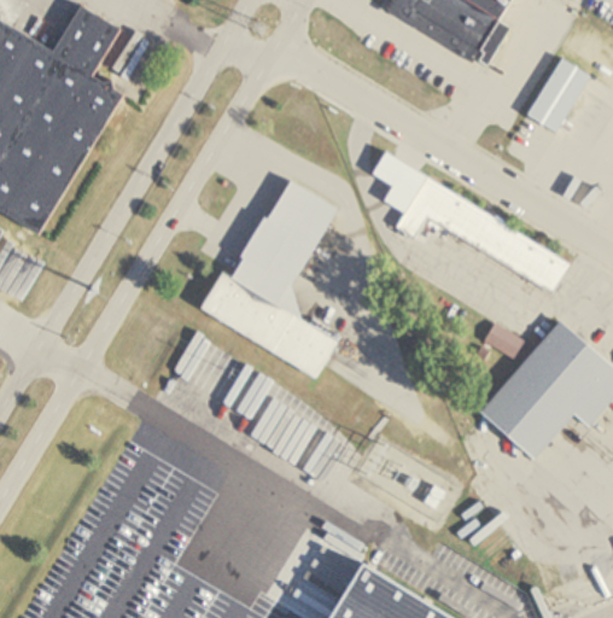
[(391,0),(384,15),(474,66),(511,0),(391,0)]
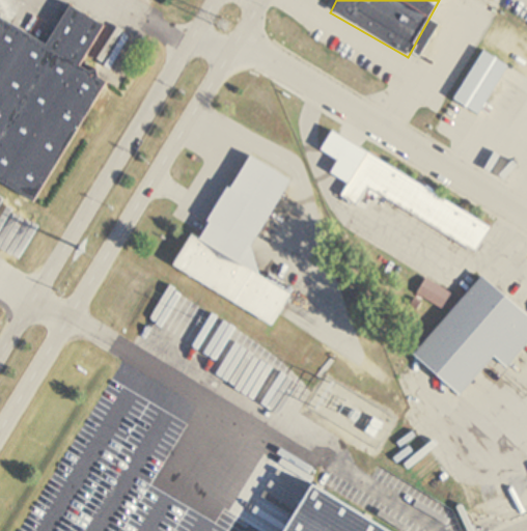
[(0,179),(32,199),(105,80),(79,64),(103,25),(68,4),(45,44),(0,16),(0,179)]
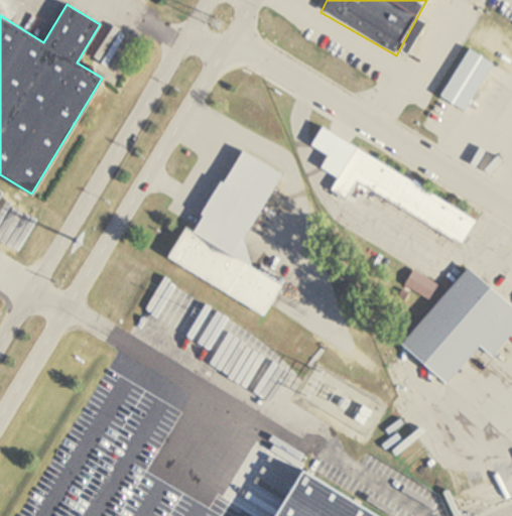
[(437,98),(464,113),(491,63),(465,48),(437,98)]
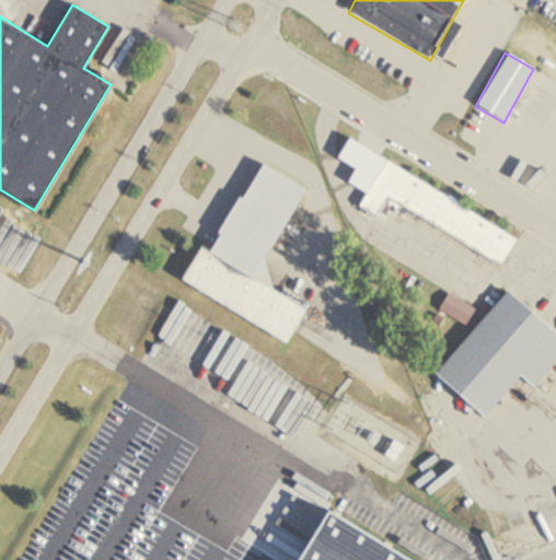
[(337,156),(354,166),(345,182),(362,191),(354,207),(371,217),(381,199),(497,268),(516,237),(348,138),(337,156)]
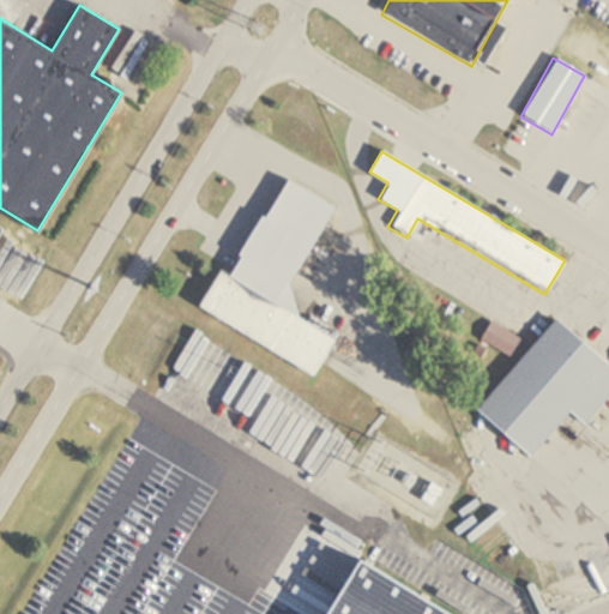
[(198,307),(308,374),(331,337),(295,315),(285,282),(332,205),(289,179),(228,280),(218,274),(198,307)]
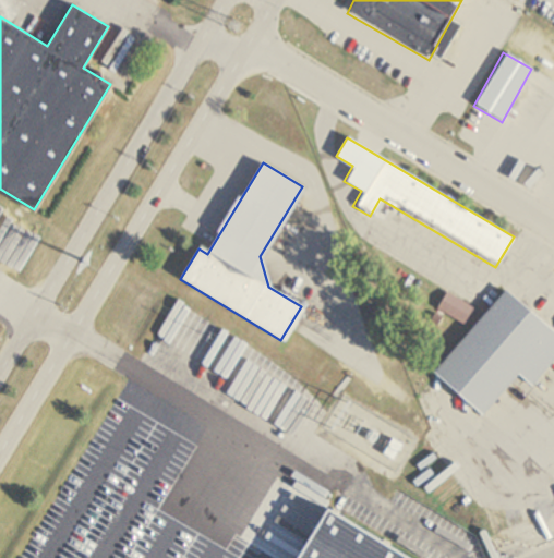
[(433,371),(481,413),(517,373),(529,384),(553,355),(553,332),(506,289),(433,371)]
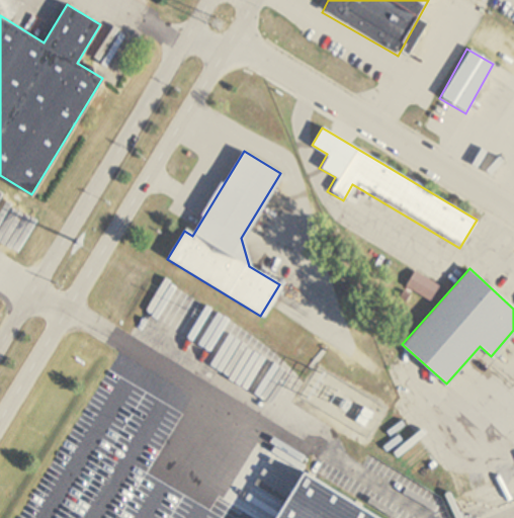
[(282,517),(384,517),(311,472),(282,517)]
